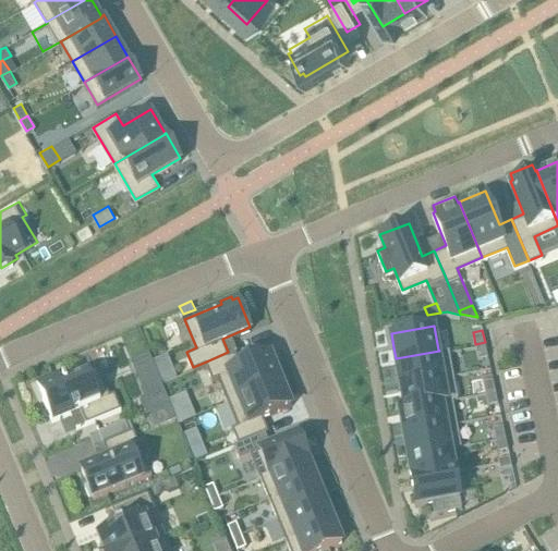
[(485,342),(475,344),(478,355),(487,353),(485,342)]
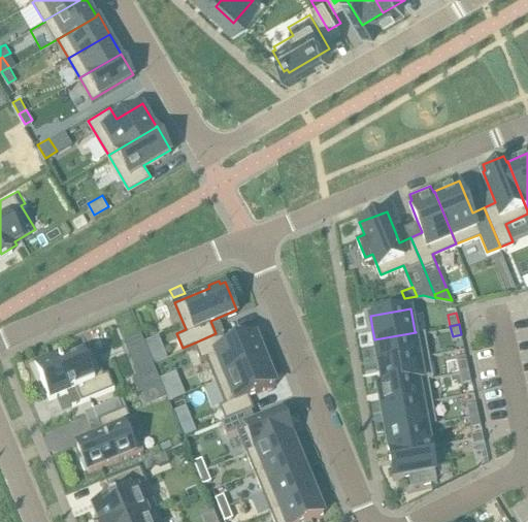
[(416,332),(374,339),(376,350),(378,361),(429,352),(425,329),(415,331),(416,332)]
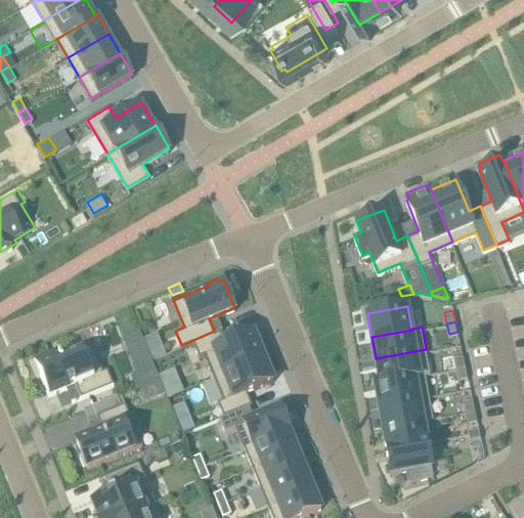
[(214,331),(193,340),(199,354),(205,352),(214,375),(264,354),(254,331),(227,342),(221,329),(214,331)]
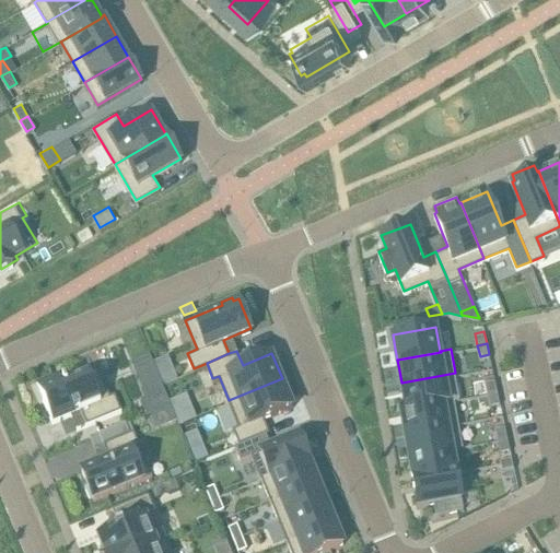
[(36,378),(53,419),(80,407),(85,422),(121,407),(115,391),(109,393),(98,364),(63,378),(59,369),(36,378)]
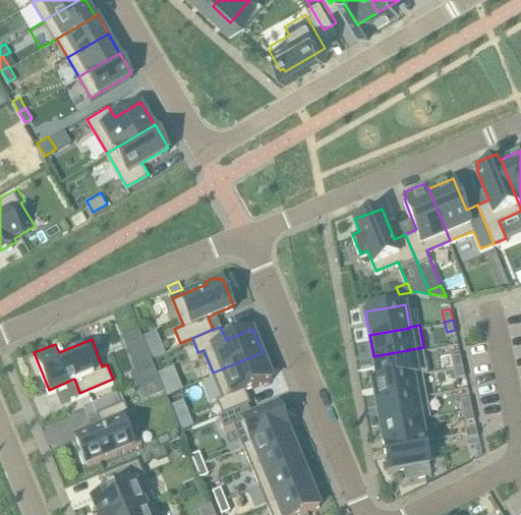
[(423,347),(373,356),(375,367),(378,378),(378,379),(422,370),(427,370),(423,347)]
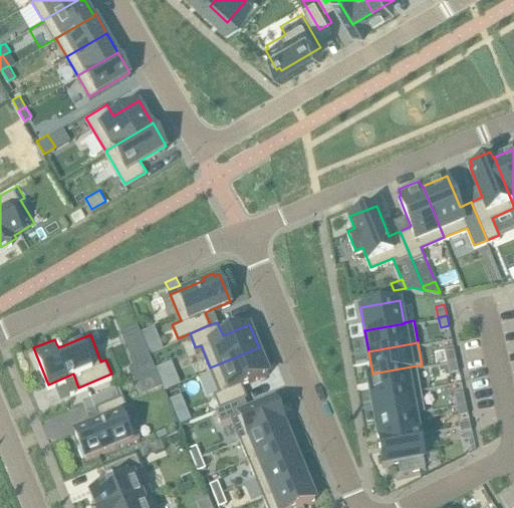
[(134,376),(157,367),(147,343),(130,350),(135,361),(129,363),(134,376)]
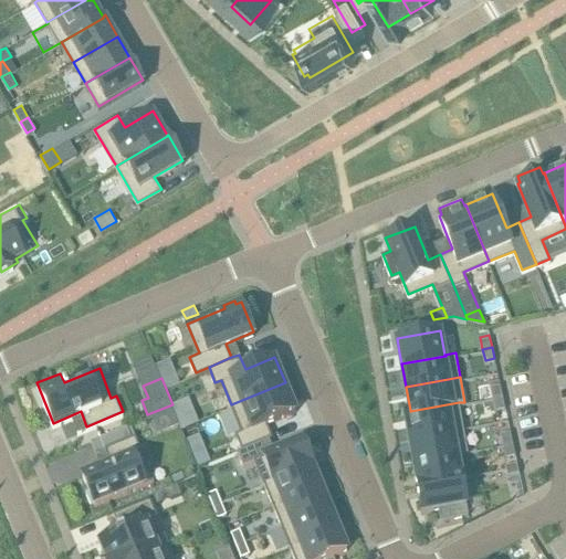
[(500,381),(490,383),(493,396),(502,393),(500,381)]
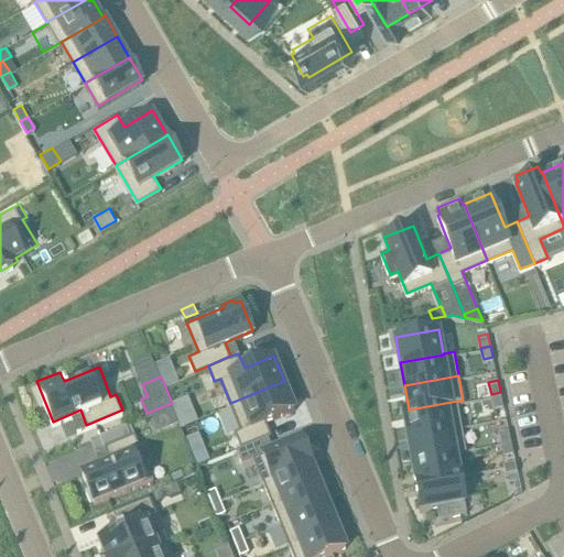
[(271,433),(266,417),(294,406),(291,396),(293,395),(289,384),(286,385),(284,381),(230,403),(240,427),(234,429),(240,445),(271,433)]
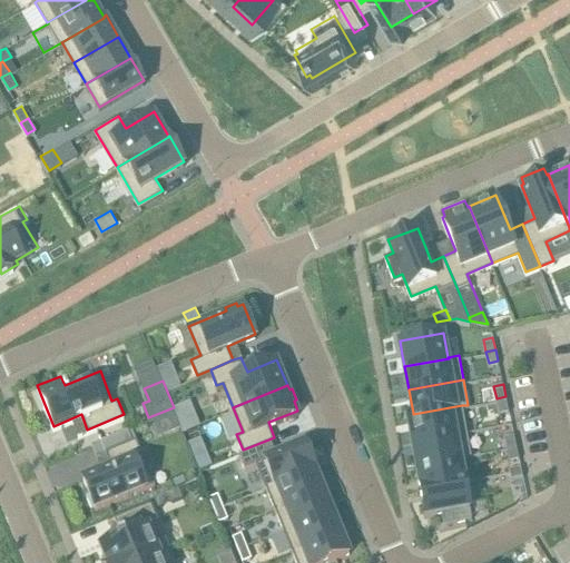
[(505,396),(497,398),(499,411),(509,408),(505,396)]
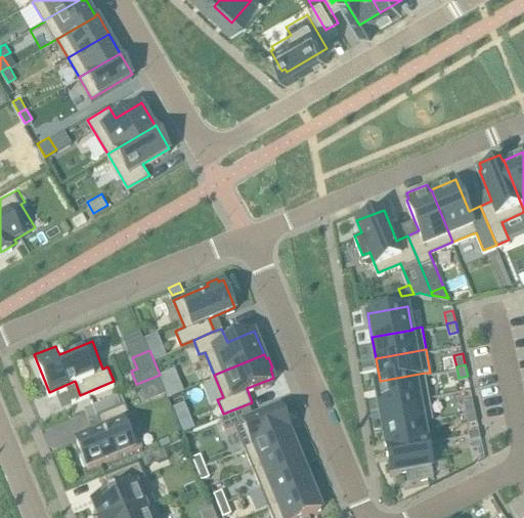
[(380,380),(375,381),(377,393),(379,403),(429,394),(425,373),(380,381),(380,380)]
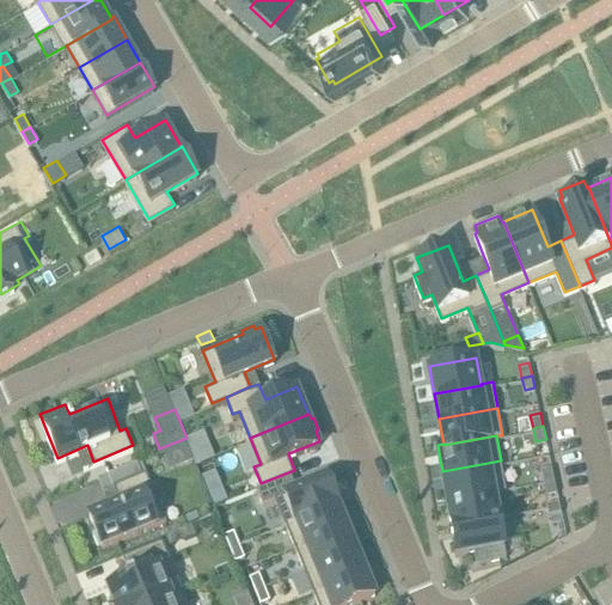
[(138,459),(108,470),(120,497),(89,511),(96,527),(93,529),(98,539),(101,538),(103,543),(166,518),(146,469),(141,470),(138,459)]
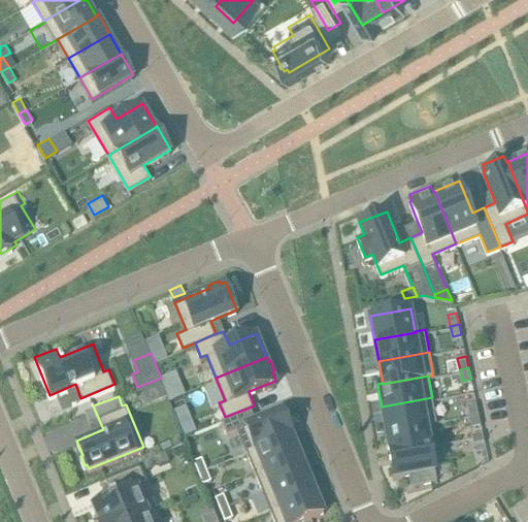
[(432,397),(382,406),(384,418),(386,428),(427,421),(427,422),(436,420),(432,397)]
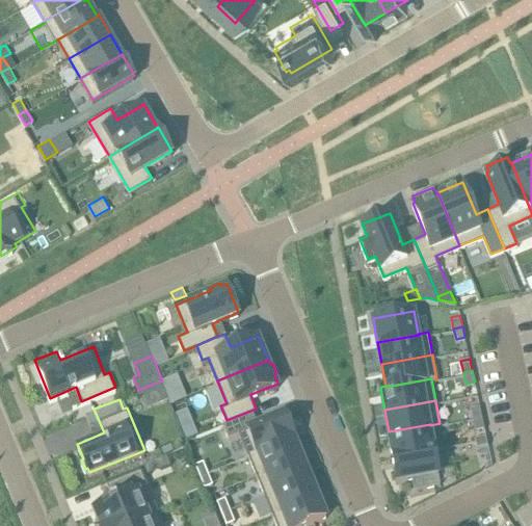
[(479,403),(470,405),(473,416),(482,414),(479,403)]
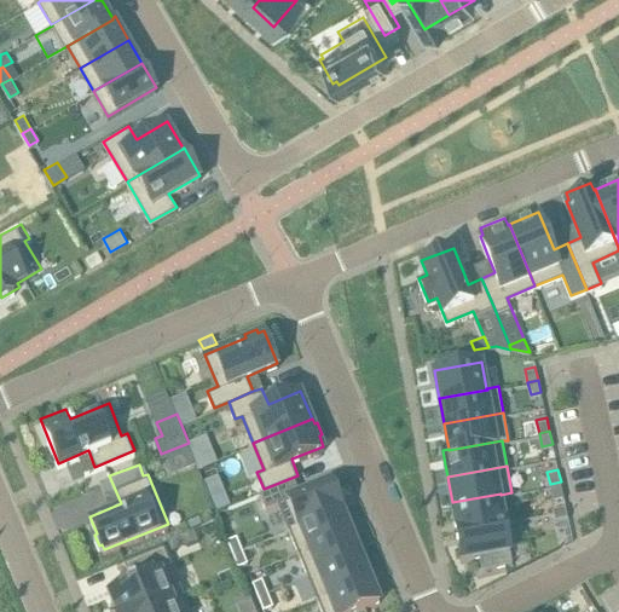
[(264,489),(259,491),(265,506),(278,501),(289,527),(341,506),(330,479),(301,491),(295,477),(264,489)]
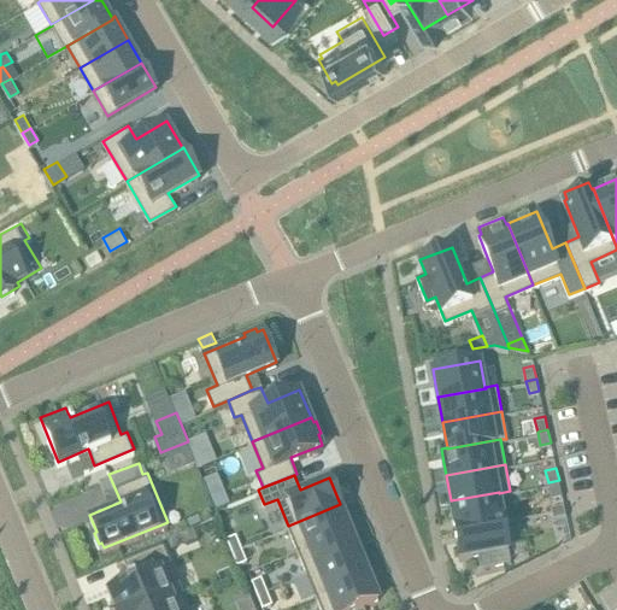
[(559,480),(548,482),(551,496),(562,493),(559,480)]
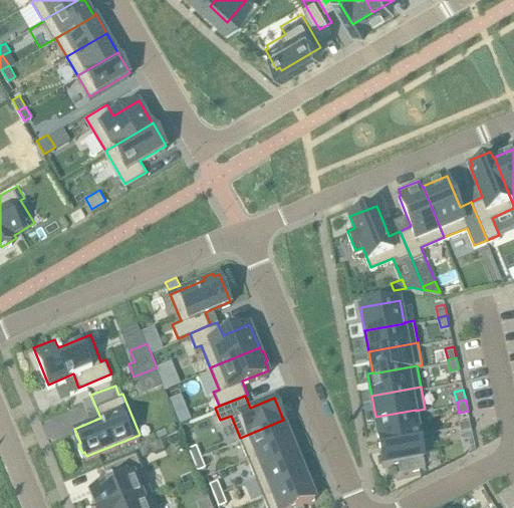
[(188,406),(176,411),(180,419),(191,415),(188,406)]
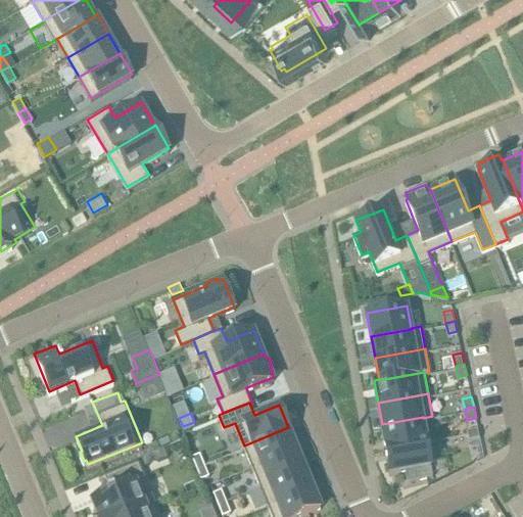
[(423,417),(382,424),(384,435),(386,447),(427,438),(423,418),(423,417)]
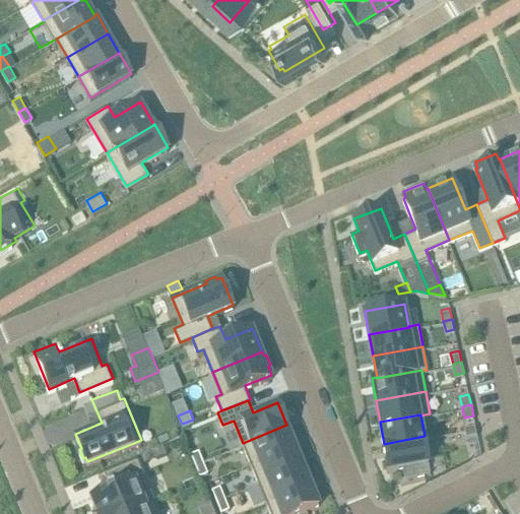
[(474,423),(464,425),(466,434),(476,432),(474,423)]
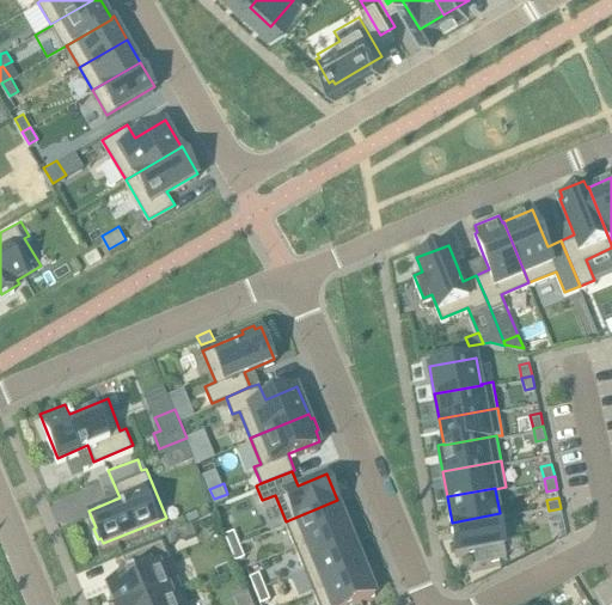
[(337,500),(286,521),(294,544),(347,523),(337,500)]
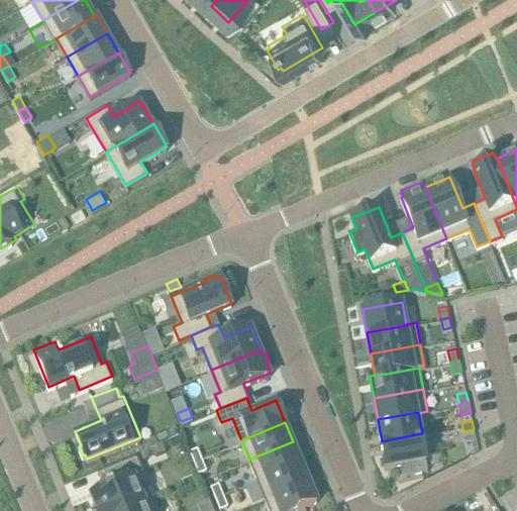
[(422,433),(382,441),(384,451),(386,462),(387,465),(401,462),(403,474),(428,468),(426,457),(422,433)]
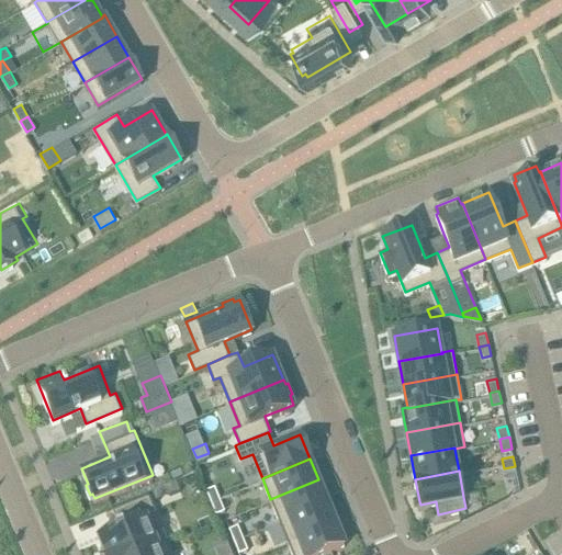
[(176,477),(154,486),(158,496),(180,486),(176,477)]
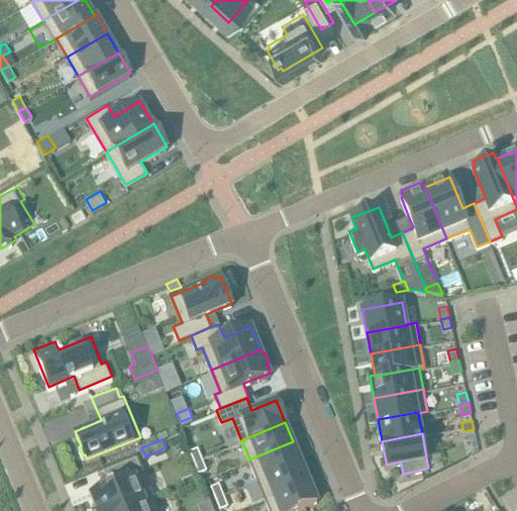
[(293,441),(248,460),(256,478),(301,461),(293,441)]
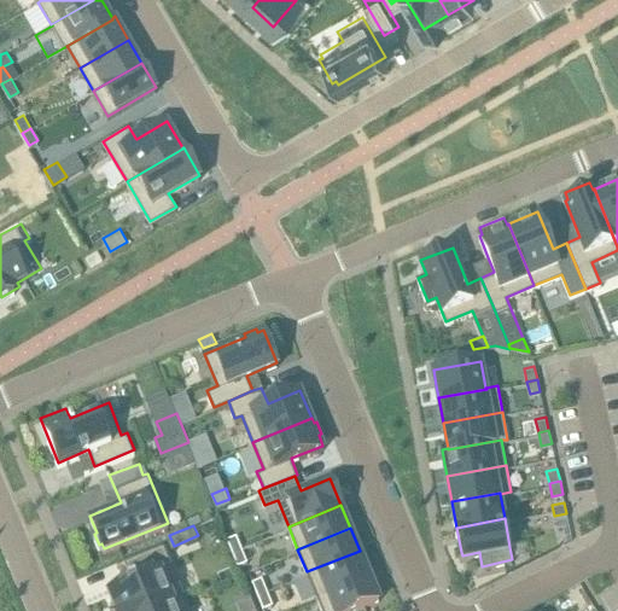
[(235,531),(227,535),(232,550),(242,546),(235,531)]
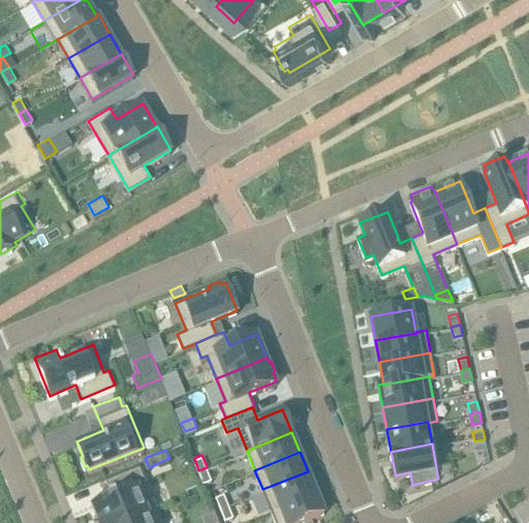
[(97,516),(92,518),(94,522),(123,522),(158,509),(141,464),(106,478),(114,496),(93,505),(97,516)]
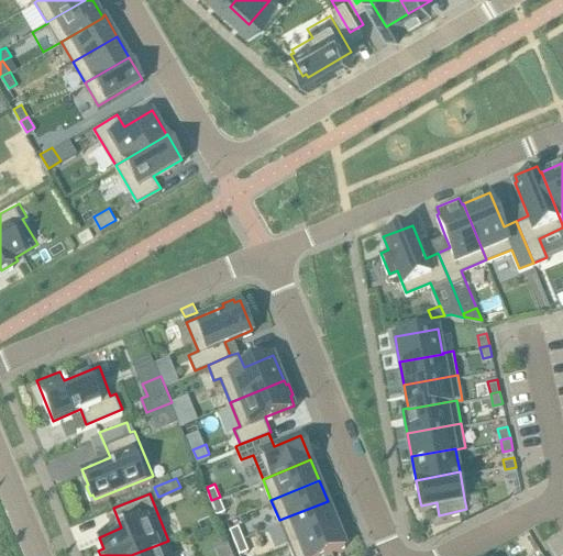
[(220,497),(211,500),(217,512),(225,509),(220,497)]
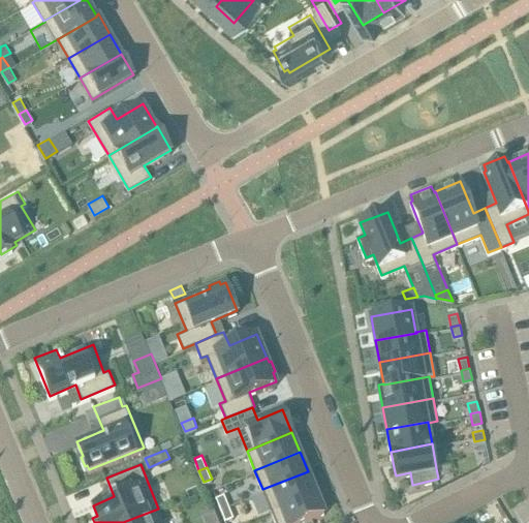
[(308,471),(262,489),(271,509),(316,490),(308,471)]
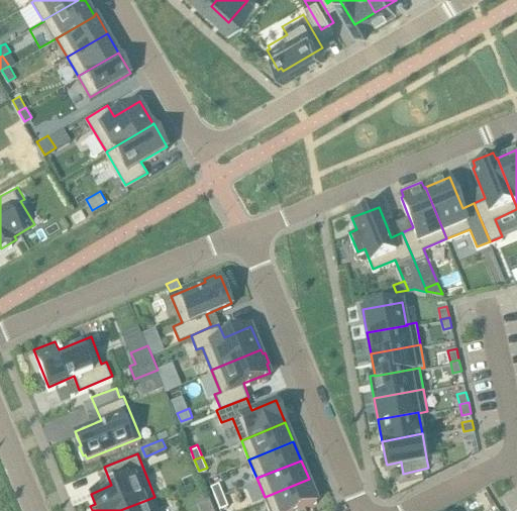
[(309,479),(265,497),(270,510),(288,510),(317,499),(309,479)]
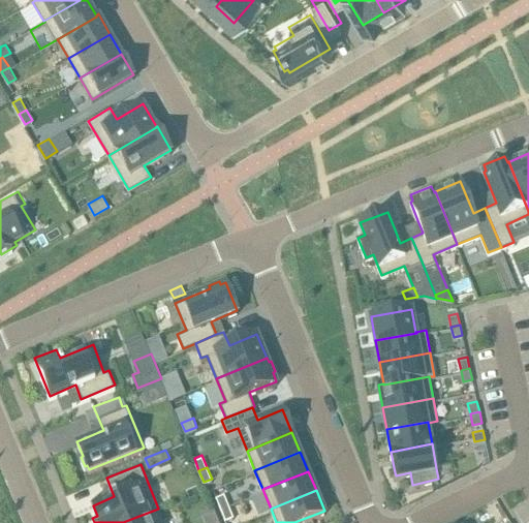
[(223,492),(216,495),(221,506),(228,503),(223,492)]
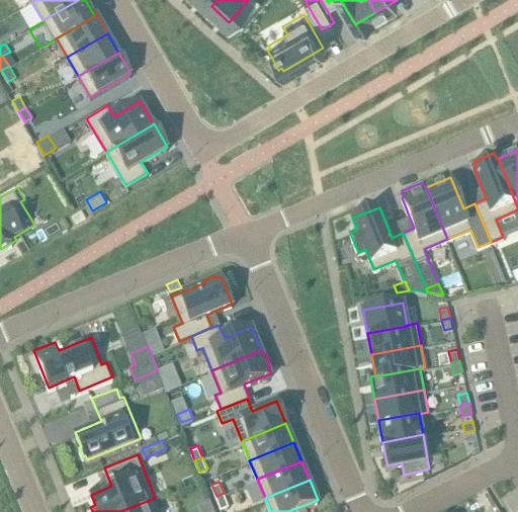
[(224,493),(217,496),(221,507),(229,504),(224,493)]
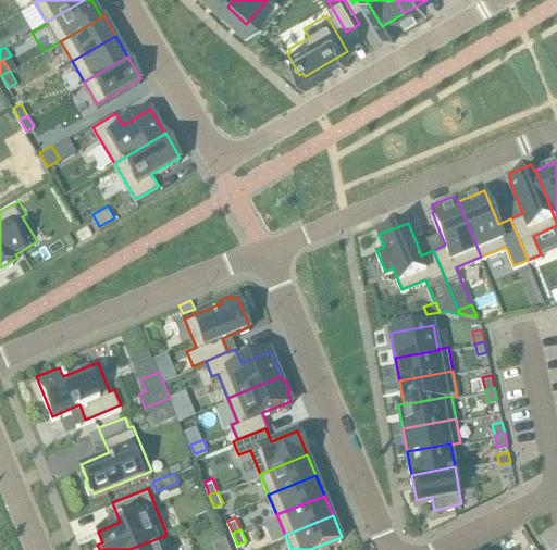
[(173,549),(166,535),(130,549),(173,549)]
